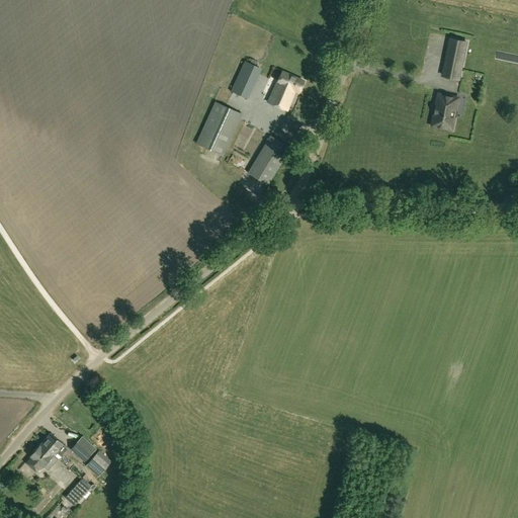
[(443,76),(459,79),(466,42),(450,38),(443,76)]
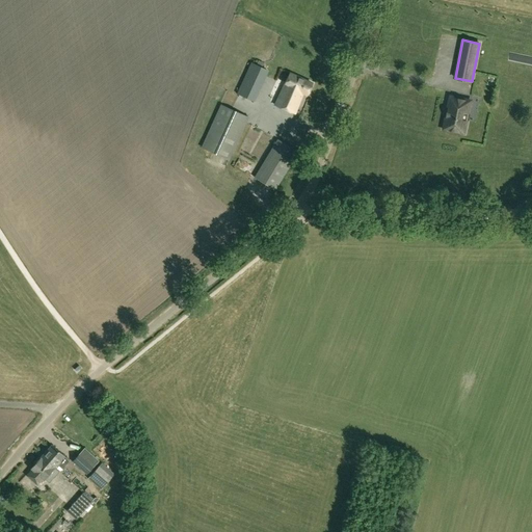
[(260,104),(273,74),(260,68),(246,98),(260,104)]
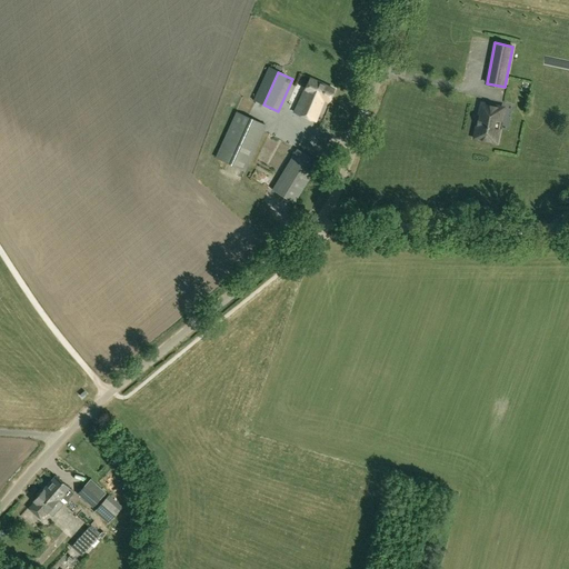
[(329,102),(335,89),(309,78),(293,112),(315,121),(323,100),(329,102)]
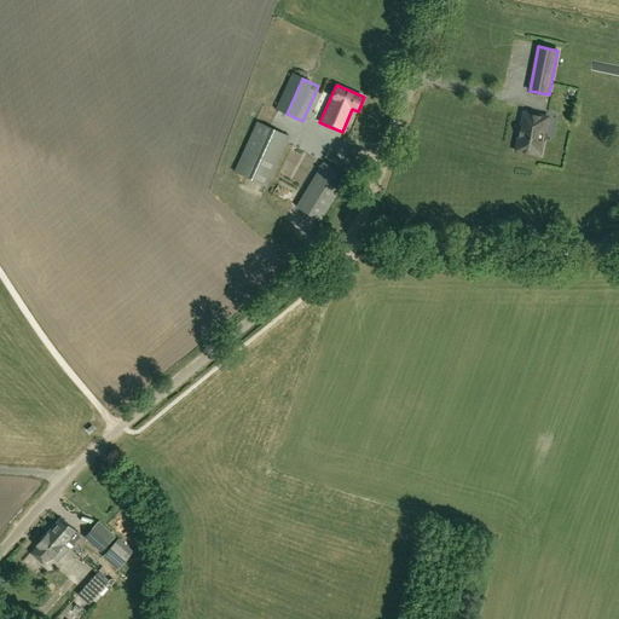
[(542,131),(544,117),(525,113),(521,127),(522,127),(520,136),(516,150),(541,155),(543,140),(538,139),(539,131),(542,131)]
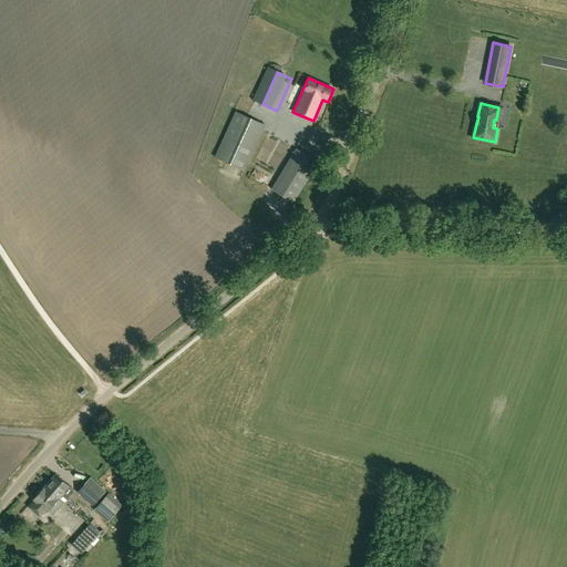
[(244,171),(265,125),(236,112),(216,158),(244,171)]
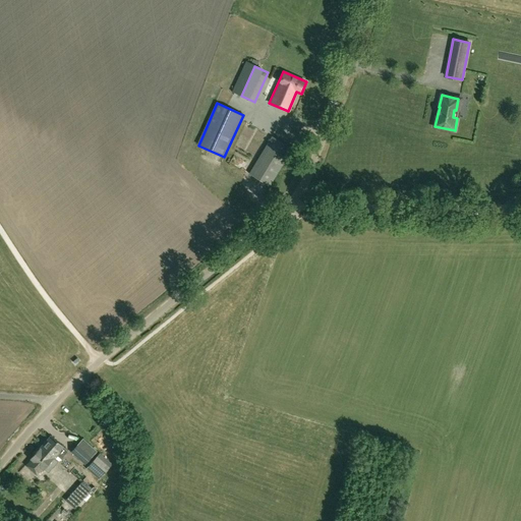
[(254,160),(269,135),(252,125),(237,150),(254,160)]
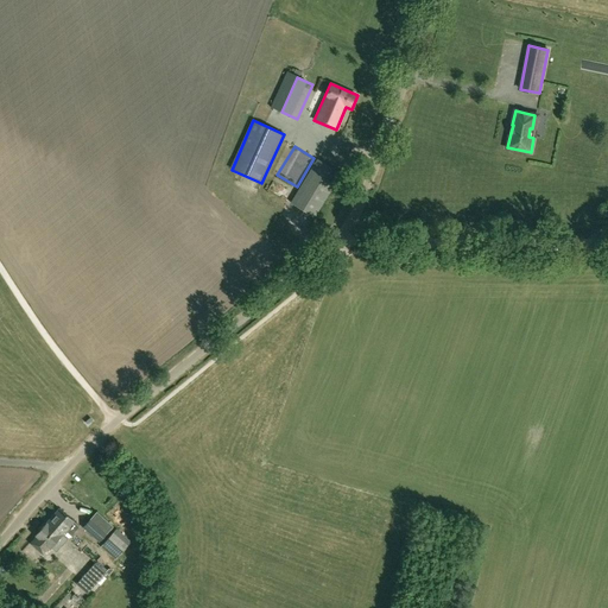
[(315,217),(340,173),(328,166),(321,179),(309,173),(291,203),(315,217)]
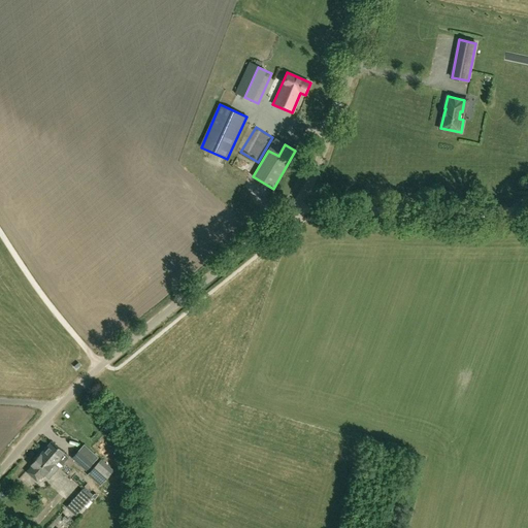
[(52,442),(39,456),(42,459),(44,457),(56,466),(57,464),(61,467),(62,467),(65,464),(65,463),(69,458),(52,442)]
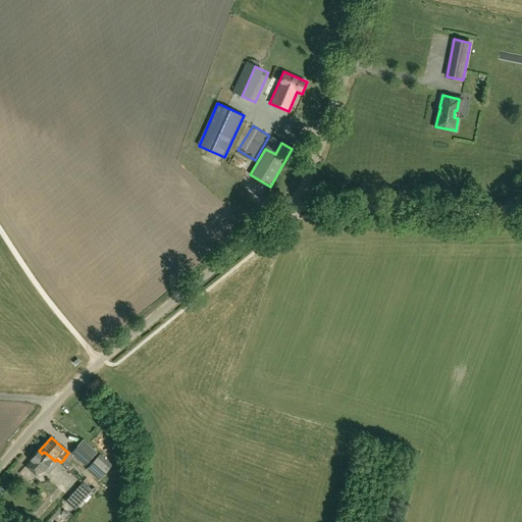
[(77,445),(71,452),(86,465),(92,457),(77,445)]
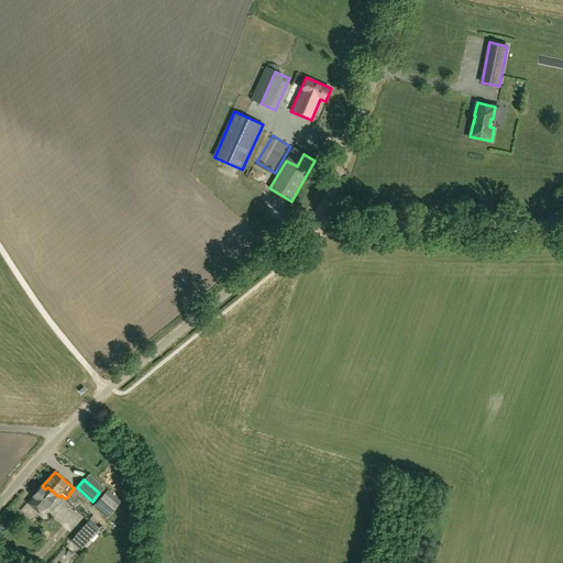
[(63,499),(64,499),(65,498),(61,495),(59,497),(47,487),(45,489),(42,486),(34,496),(35,497),(29,504),(40,514),(46,506),(53,511),(63,499)]
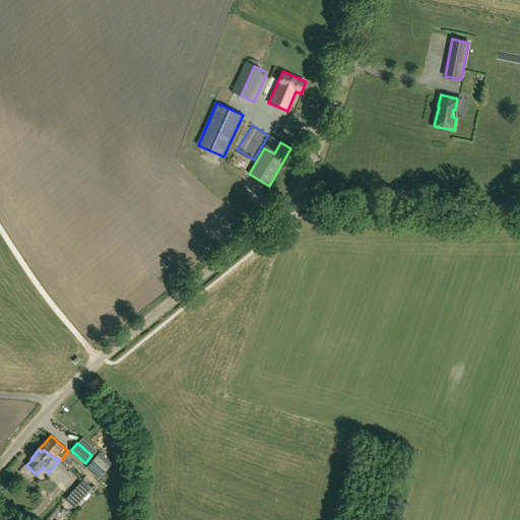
[(96,456),(90,462),(87,466),(100,477),(103,473),(109,466),(96,456)]
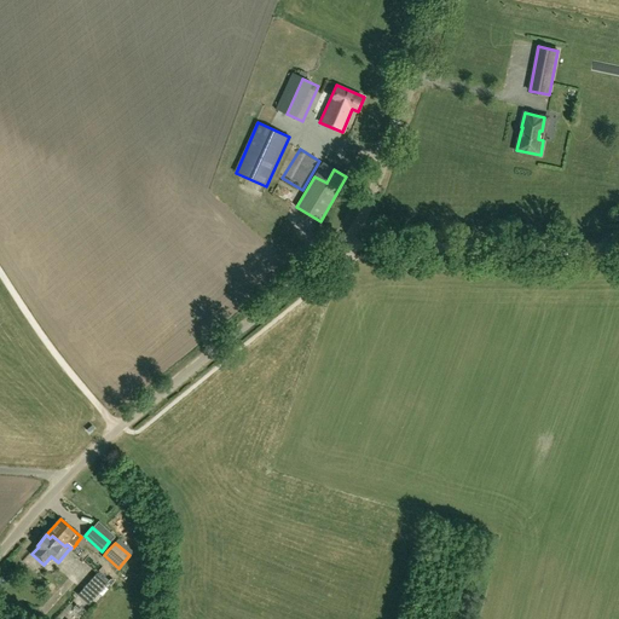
[(75,578),(80,571),(73,566),(68,573),(75,578)]
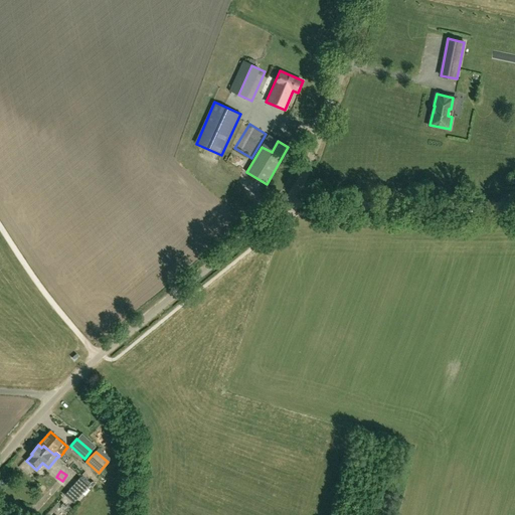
[(89,484),(80,477),(64,495),(72,504),(89,484)]
